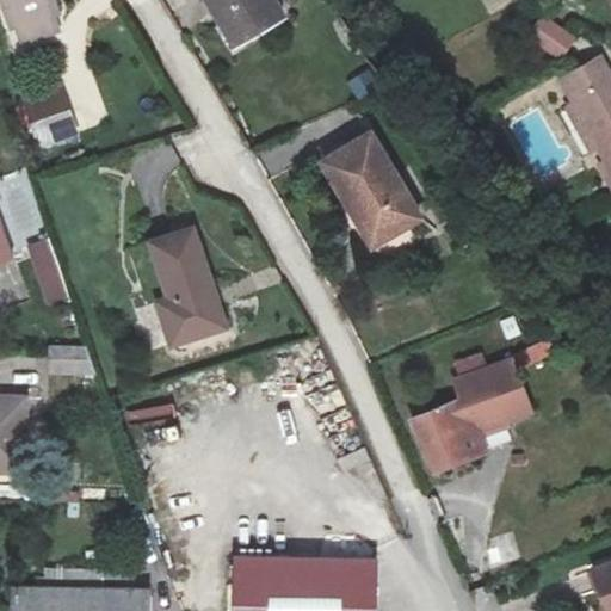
[(66,13),(61,0),(0,0),(0,20),(2,31),(7,31),(14,48),(53,35),(49,19),(66,13)]
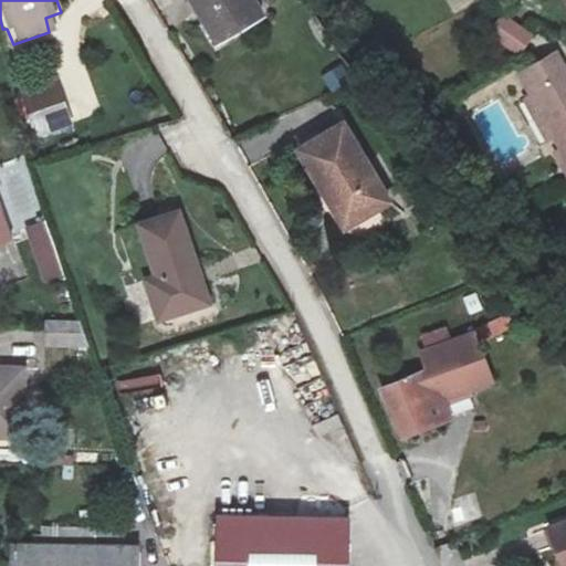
[(261,17),(251,0),(190,0),(200,18),(209,12),(223,38),(261,17)]
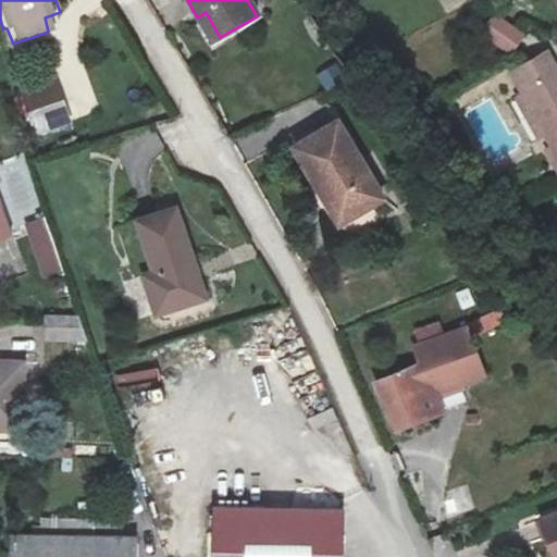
[(484,34),(511,52),(523,35),(497,15),(484,34)]
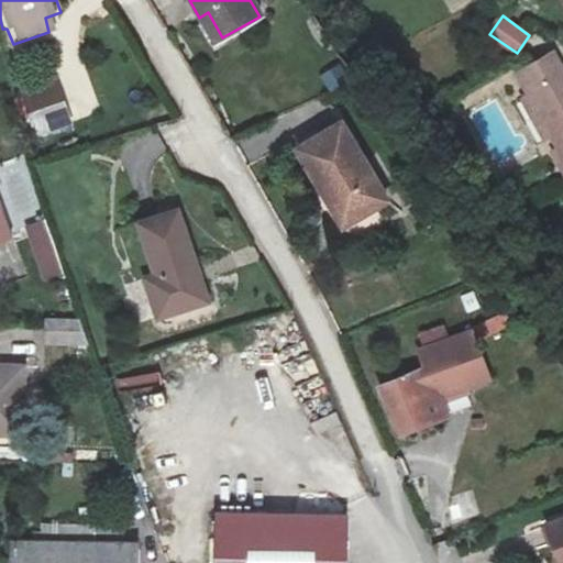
[(545,135),(562,166),(562,73),(562,74),(551,54),(515,76),(527,95),(519,99),(542,138),(545,135)]
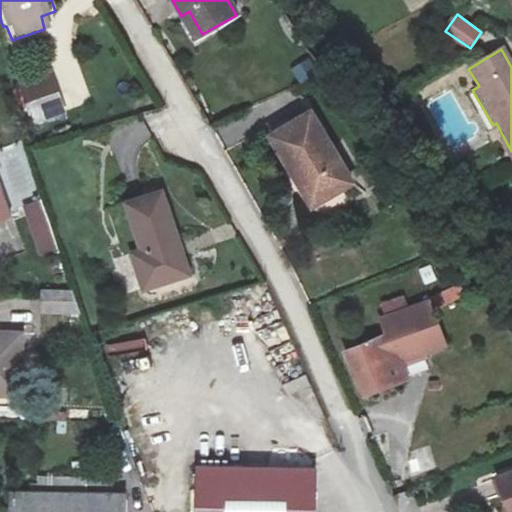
[(299,82),(316,75),(309,60),(292,67),(299,82)]
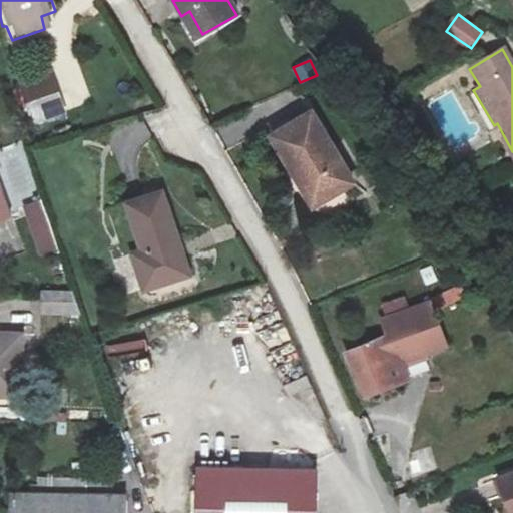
[(64,118),(56,94),(33,102),(41,126),(64,118)]
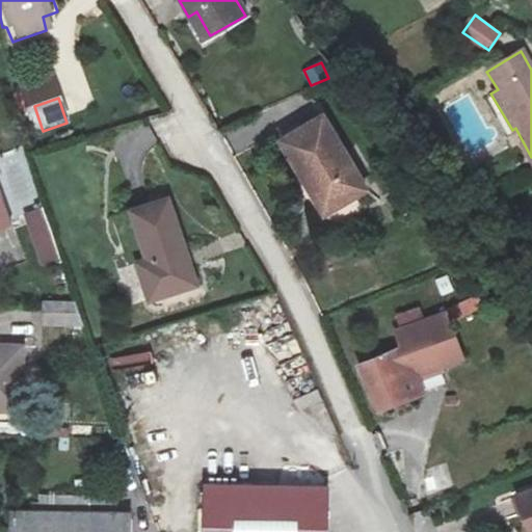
[(363,194),(324,117),(281,139),(300,177),(306,175),(325,213),(363,194)]
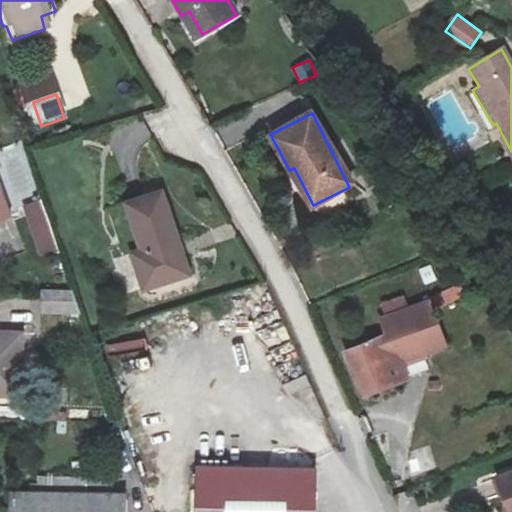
[(0,222),(9,219),(0,193),(0,222)]
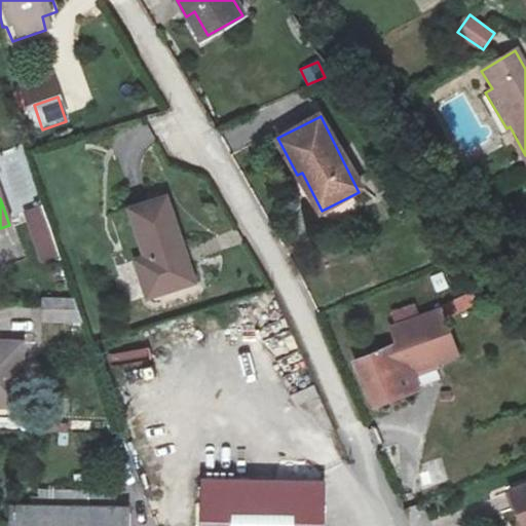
[(168,198),(133,210),(148,257),(137,261),(148,295),(195,279),(168,198)]
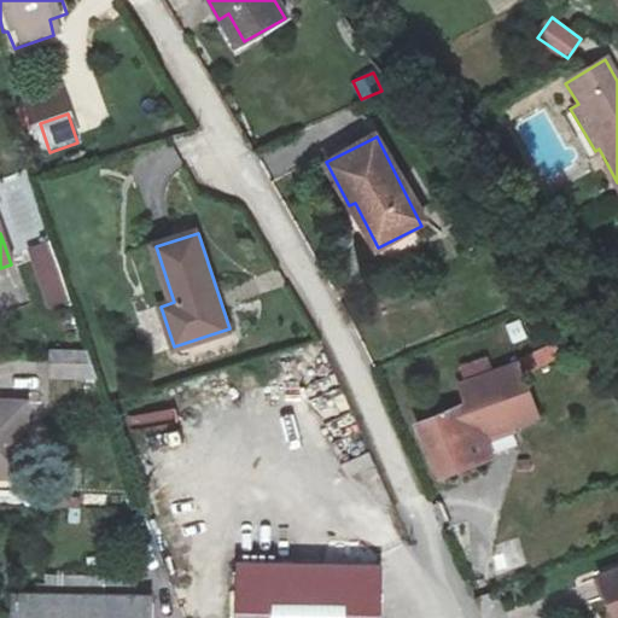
[(48,240),(25,248),(48,312),(71,304),(48,240)]
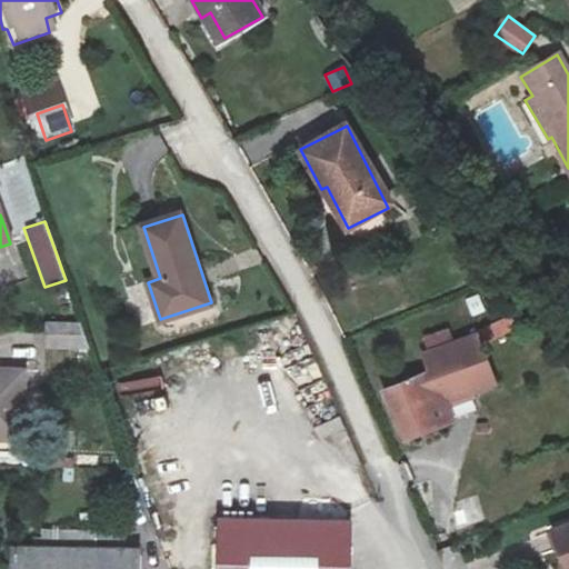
[(86,349),(83,320),(43,322),(46,351),(86,349)]
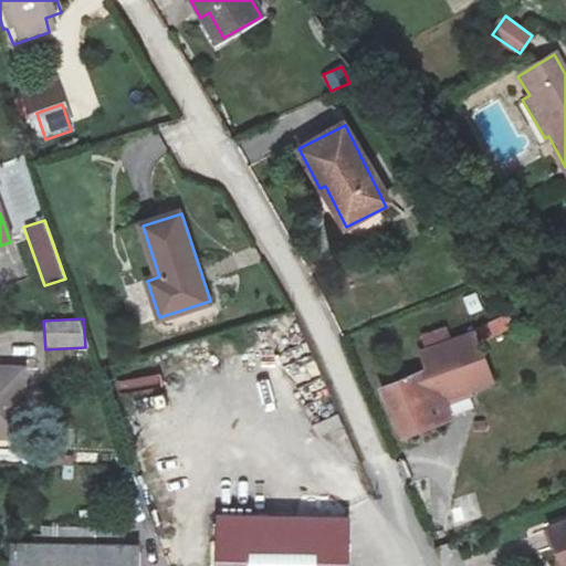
[(452,419),(444,400),(495,381),(475,331),(450,341),(446,329),(422,338),(427,349),(420,352),(428,369),(381,387),(401,439),(452,419)]
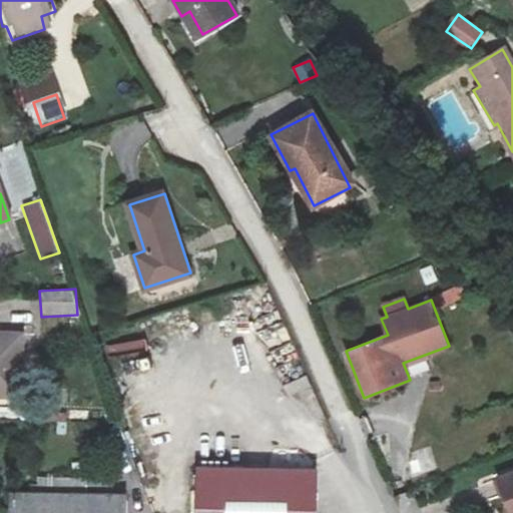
[(22,332),(0,332),(0,393),(22,394),(22,332)]
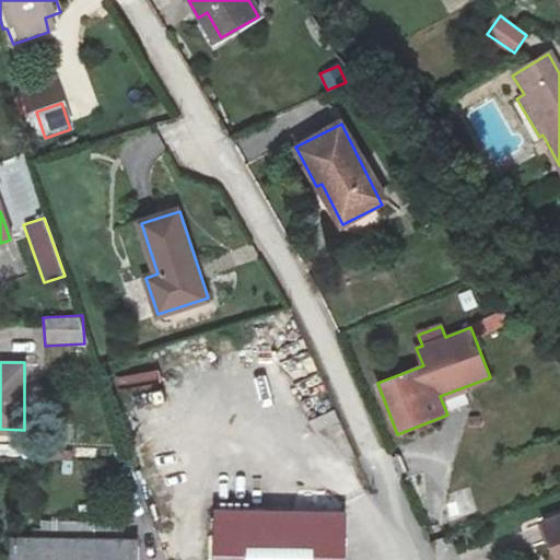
[(343,559),(343,511),(218,510),(217,559),(343,559)]
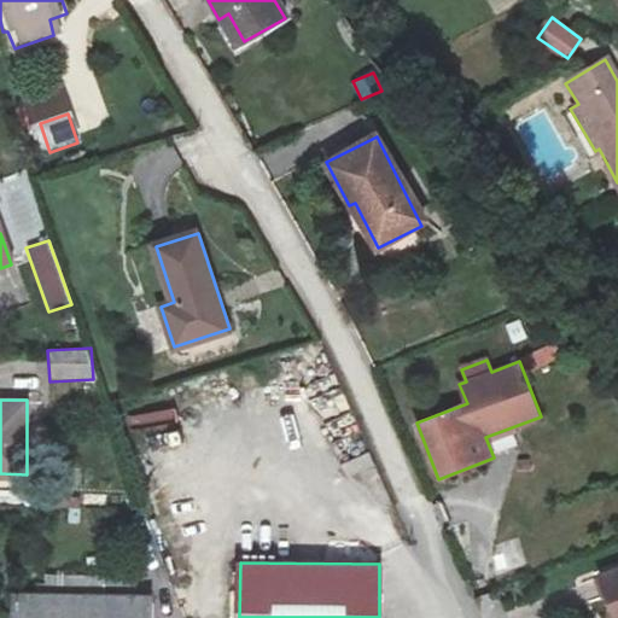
[(614,617),(617,617),(617,573),(600,581),(614,617)]
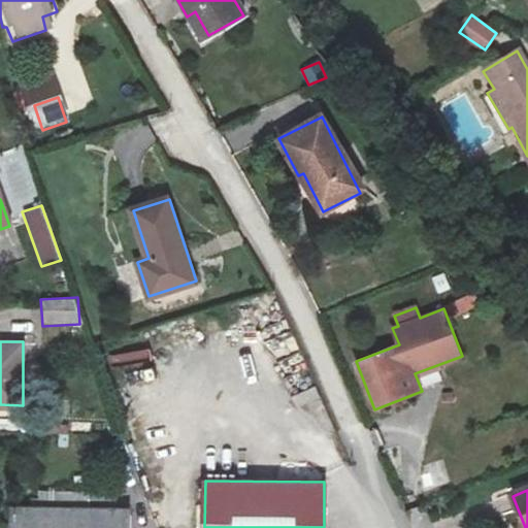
[(128,527),(128,509),(11,506),(11,527),(128,527)]
